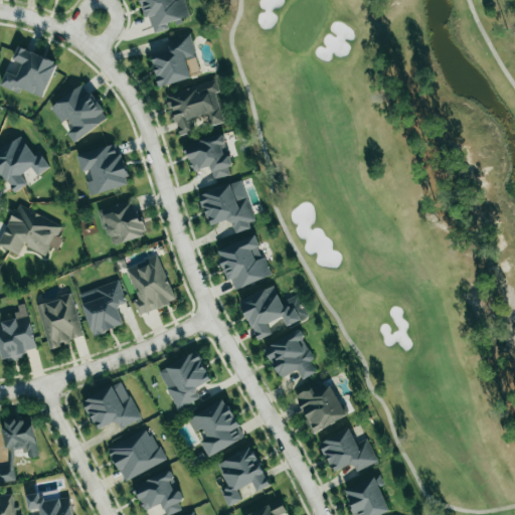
[(141,0),(151,34),(168,29),(166,23),(189,17),(184,0),(141,0)]
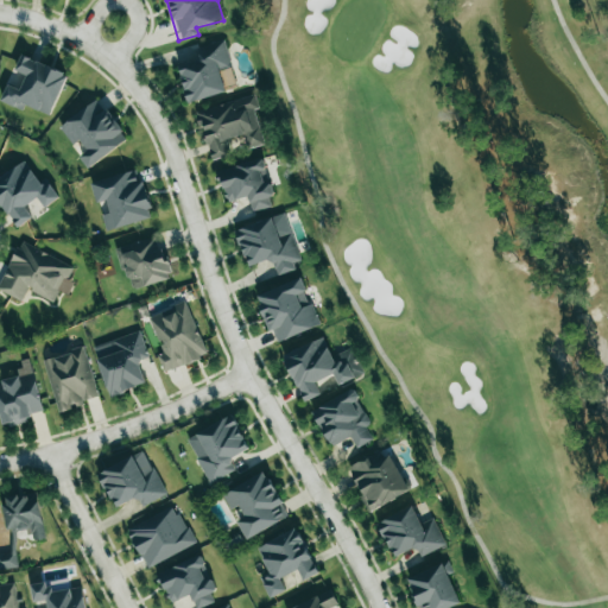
[(188,103),(227,93),(226,88),(235,86),(230,68),(232,68),(225,40),(197,48),(201,61),(178,67),(188,103)]
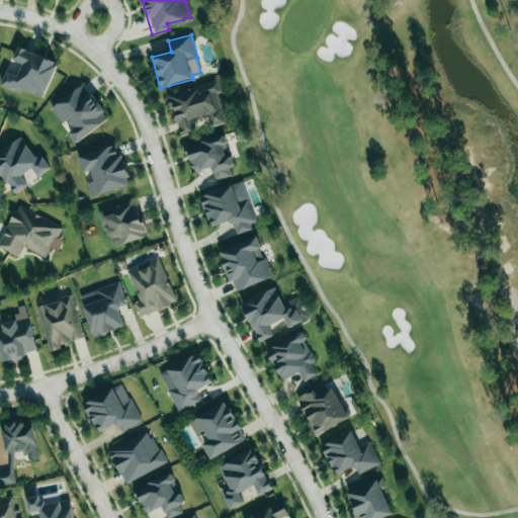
[(0,86),(19,94),(21,90),(42,99),(58,64),(18,47),(12,61),(22,65),(17,77),(6,72),(0,86)]
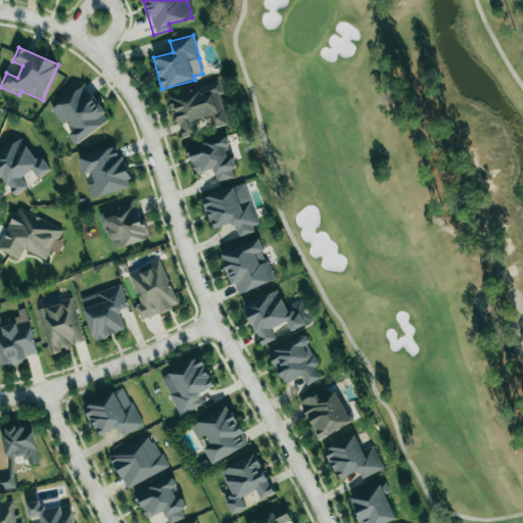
[(170,94),(180,138),(197,134),(194,120),(208,116),(211,129),(227,125),(220,94),(223,93),(220,82),(170,94)]
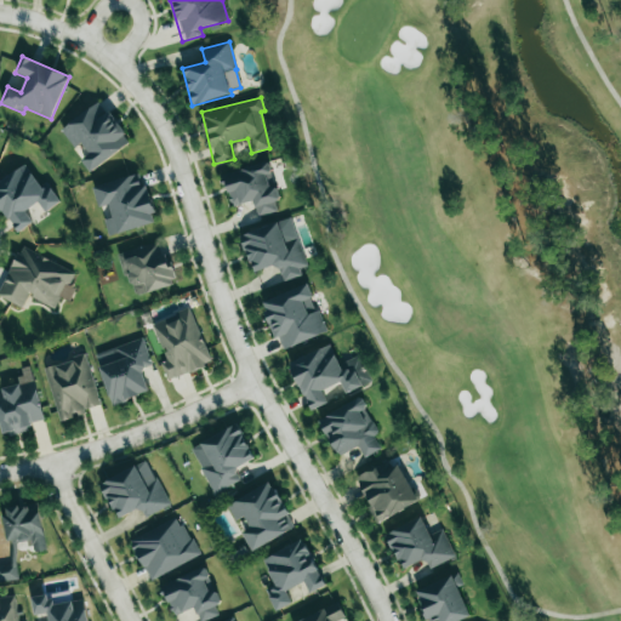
[(130,143),(101,101),(61,129),(74,148),(81,143),(89,154),(81,159),(90,171),(130,143)]
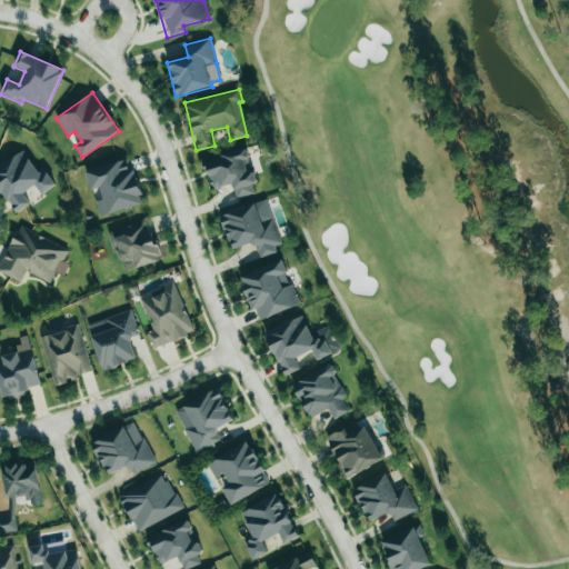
[(236,199),(253,193),(251,186),(258,183),(252,167),(251,168),(245,147),(203,161),(213,190),(231,183),(236,199)]
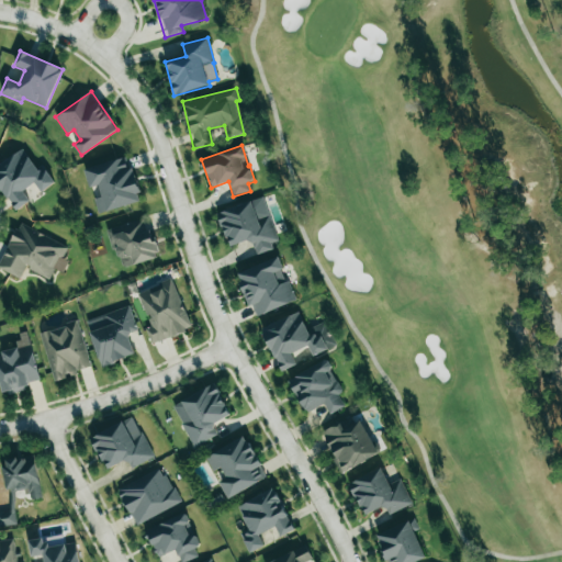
[(56,184),(43,165),(36,169),(23,148),(0,164),(0,187),(15,211),(56,184)]
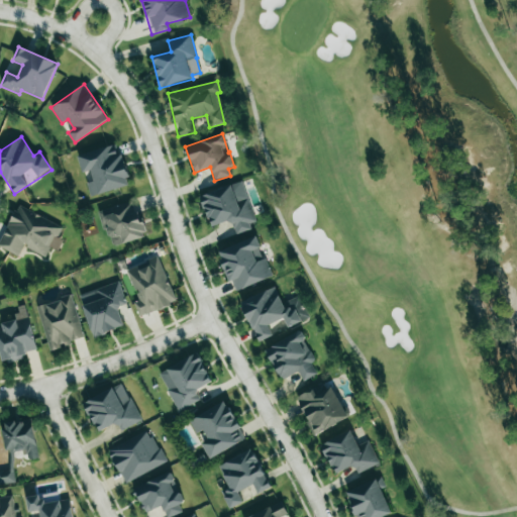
[(78,154),(82,173),(91,171),(93,181),(87,182),(90,196),(129,186),(119,144),(78,154)]
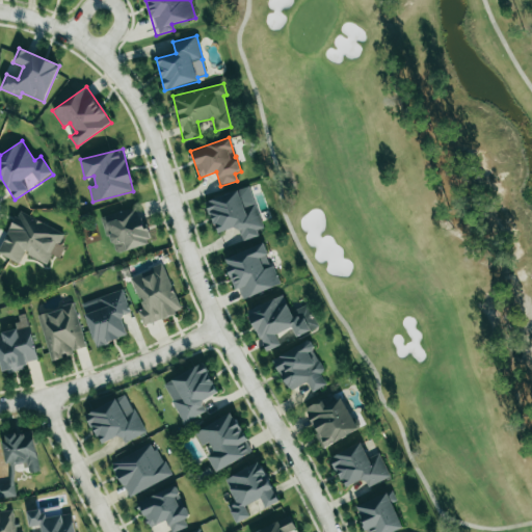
[(241,240),(264,233),(249,187),(206,201),(216,234),(238,227),(241,240)]
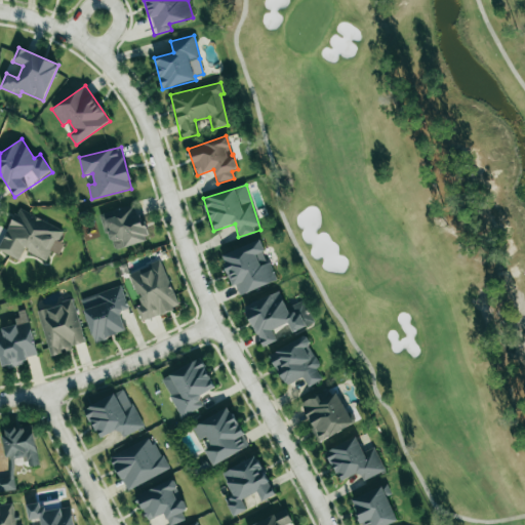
[(148,241),(137,204),(102,213),(112,250),(148,241)]
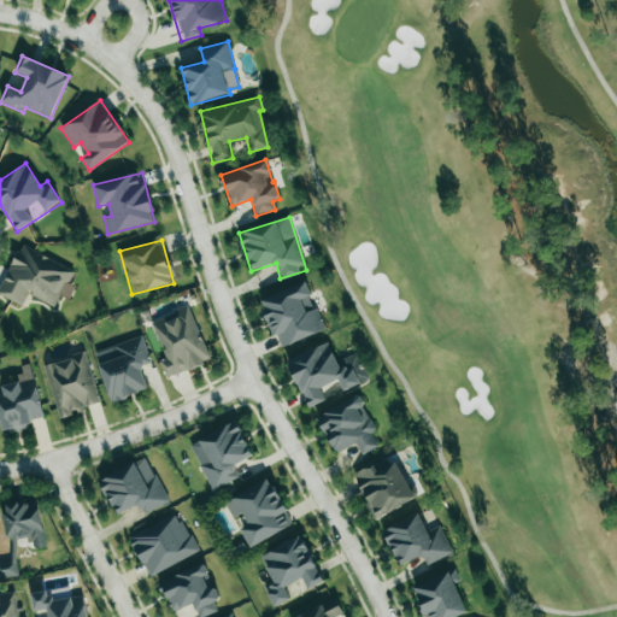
[(0,289),(0,295),(23,305),(28,295),(57,307),(74,269),(19,246),(0,289)]
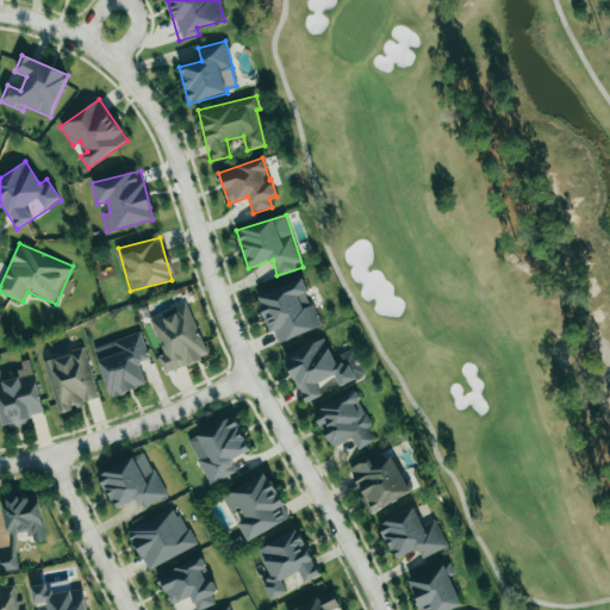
[(319,328),(303,279),(257,296),(275,344),(319,328)]
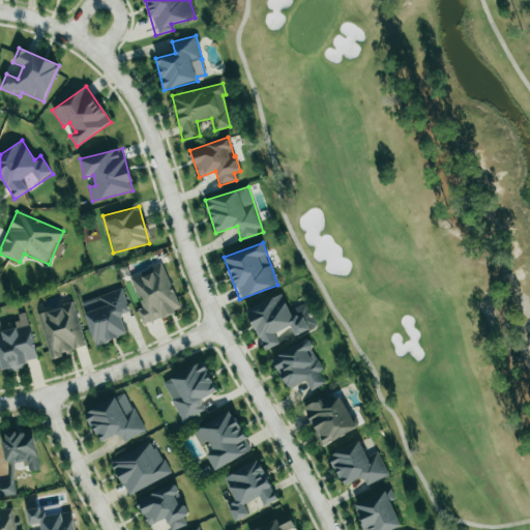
[(143,325),(180,311),(163,262),(150,266),(152,270),(130,278),(142,307),(137,310),(143,325)]
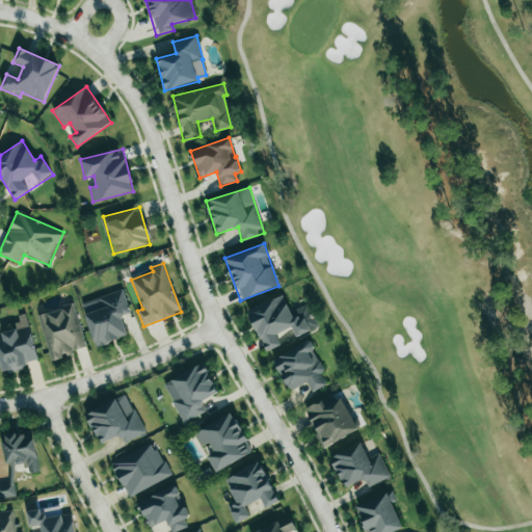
[(96,347),(127,337),(121,317),(130,314),(123,290),(81,303),(96,347)]
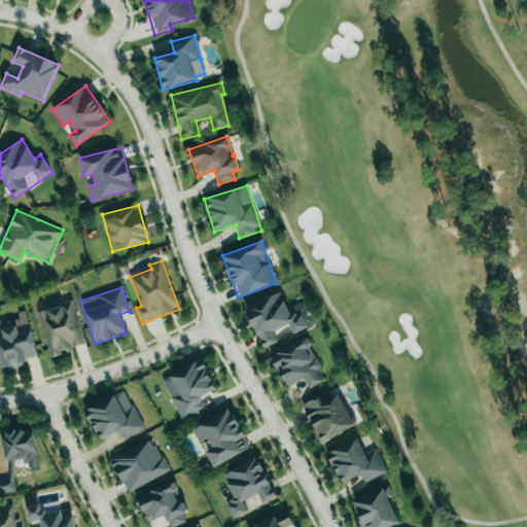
[(293,334),(315,324),(306,301),(287,309),(280,292),(245,308),(262,349),(278,342),(274,331),(289,324),(293,334)]
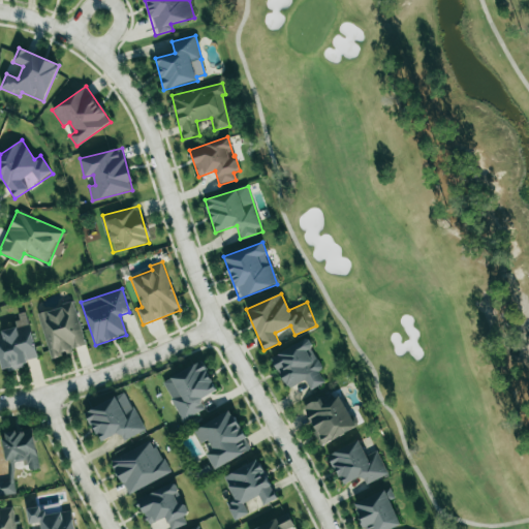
[(37,313),(50,358),(86,348),(73,303),(37,313)]
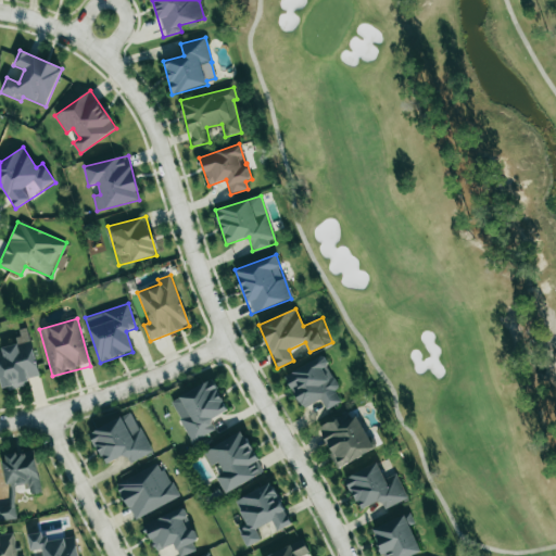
[(0,380),(2,390),(27,384),(26,379),(39,376),(32,341),(0,346),(0,380)]
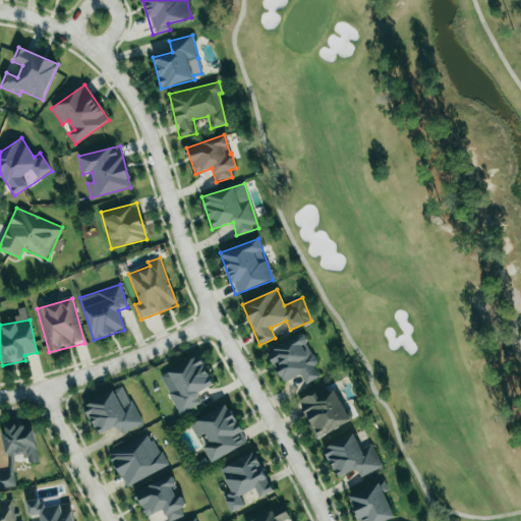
[(320,377),(313,366),(317,363),(302,334),(268,351),(284,383),(300,374),(305,384),(320,377)]
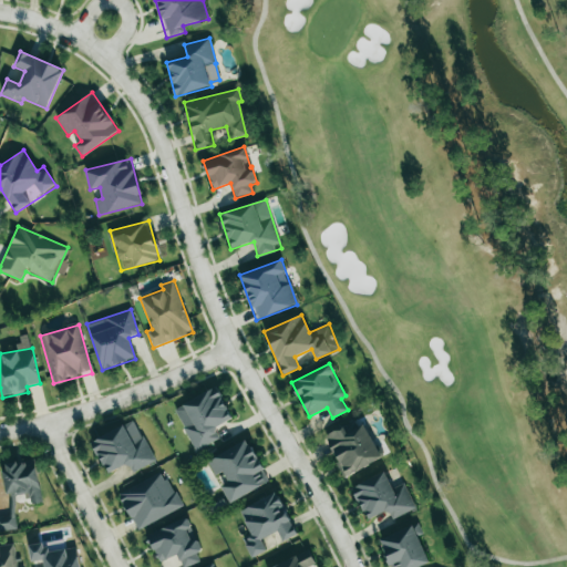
[(174,408),(195,451),(219,440),(214,428),(233,419),(217,388),(174,408)]
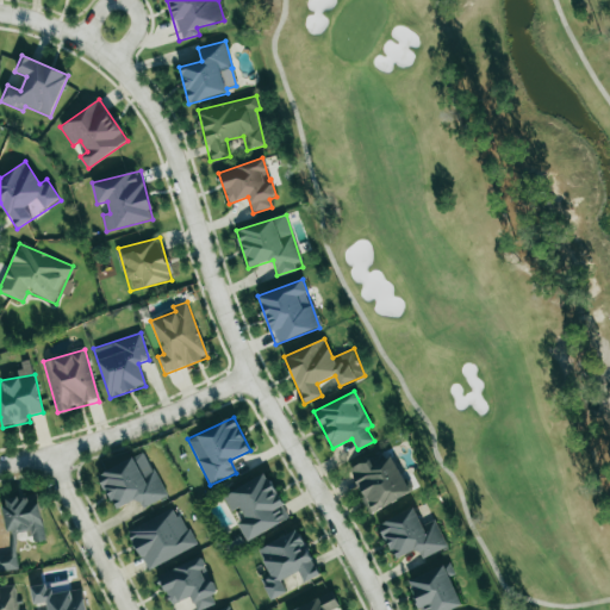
[(410,493),(386,449),(348,470),(371,514),(410,493)]
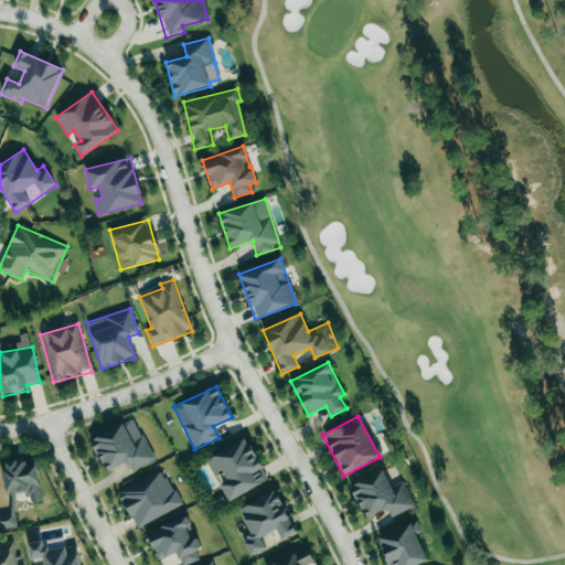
[(131,471),(155,461),(135,419),(92,439),(106,472),(128,462),(131,471)]
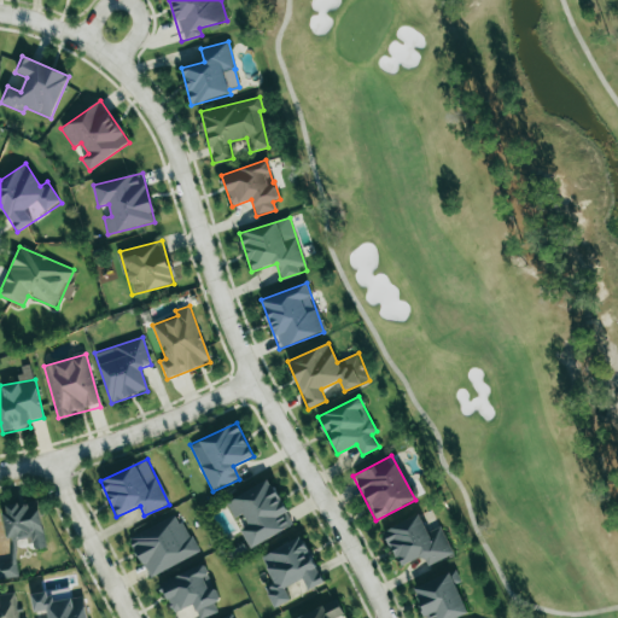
[(293,525),(269,479),(226,501),(234,518),(243,513),(250,528),(242,532),(250,548),(293,525)]
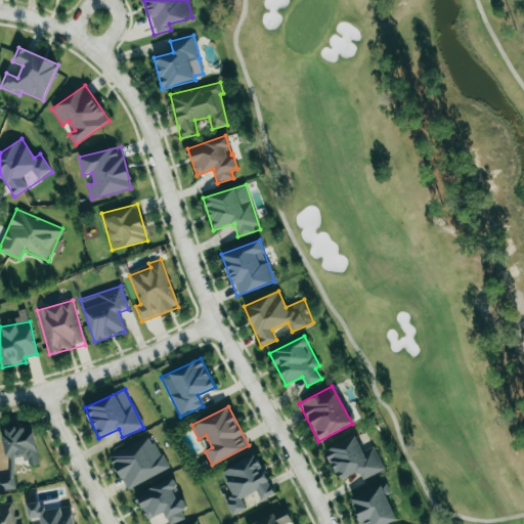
[(6,457),(27,454),(28,466),(38,465),(33,425),(2,429),(6,457)]
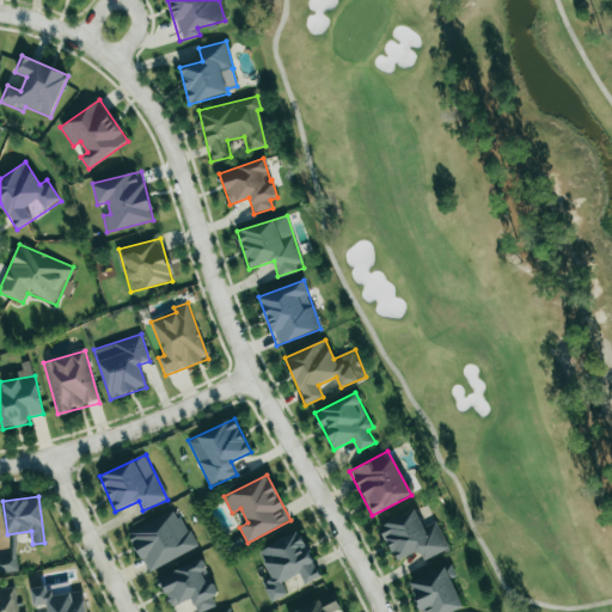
[(147,573),(196,548),(176,509),(128,533),(147,573)]
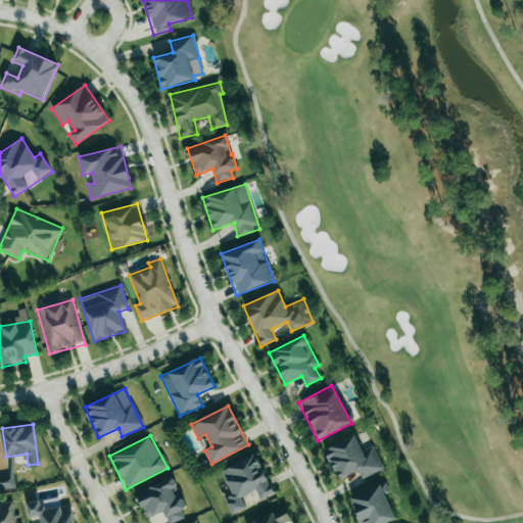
[(373,445),(362,450),(355,436),(325,448),(337,479),(358,471),(361,479),(383,470),(373,445)]
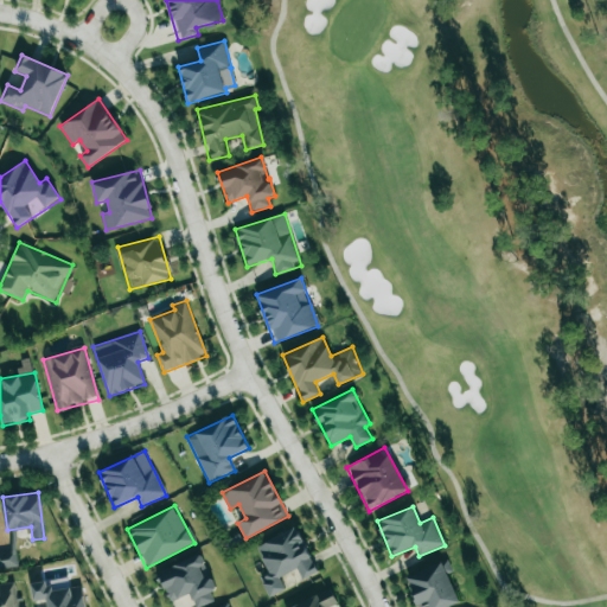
[(256,545),(268,572),(260,576),(269,596),(286,589),(280,577),(298,569),(302,580),(318,573),(298,526),(256,545)]
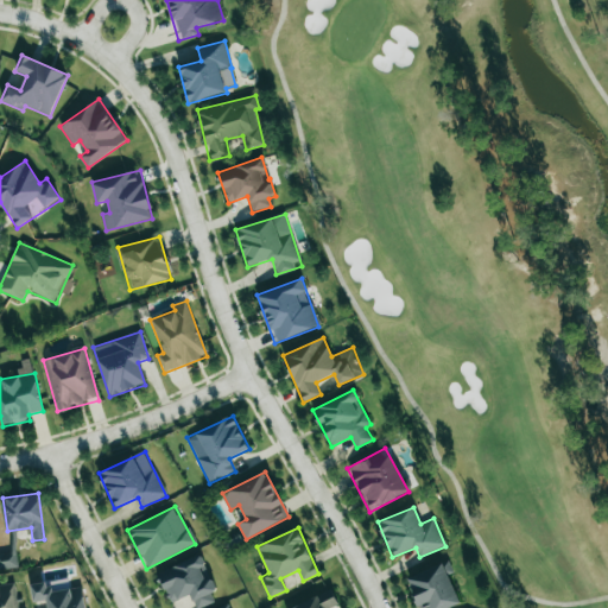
[(0,552),(0,569),(18,569),(16,530),(11,531),(12,552),(0,552)]
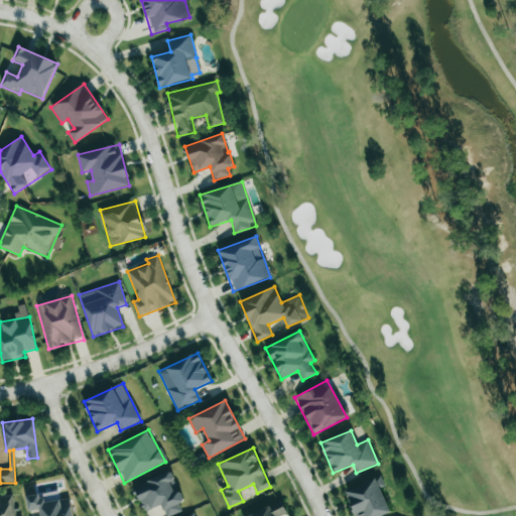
[(161,505),(166,515),(169,515),(181,511),(178,504),(183,502),(169,471),(133,487),(144,513),(161,505)]
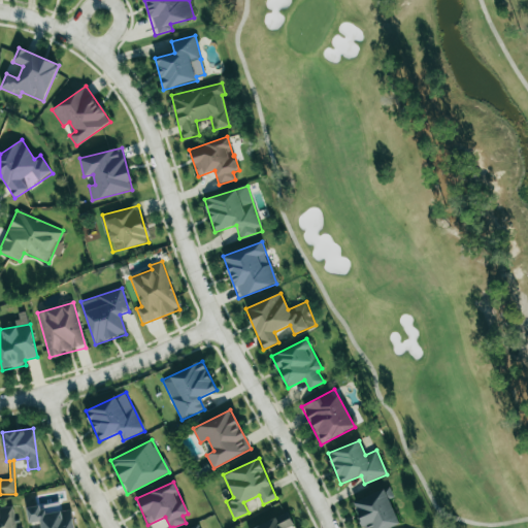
[(389,498),(393,497),(389,487),(354,501),(363,527),(389,527),(399,524),(389,498)]
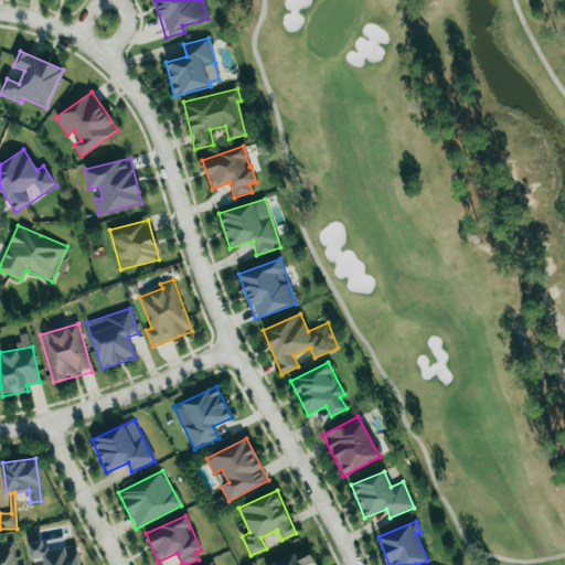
[(80,564),(76,545),(50,550),(48,540),(28,543),(31,561),(43,558),(43,564),(80,564)]
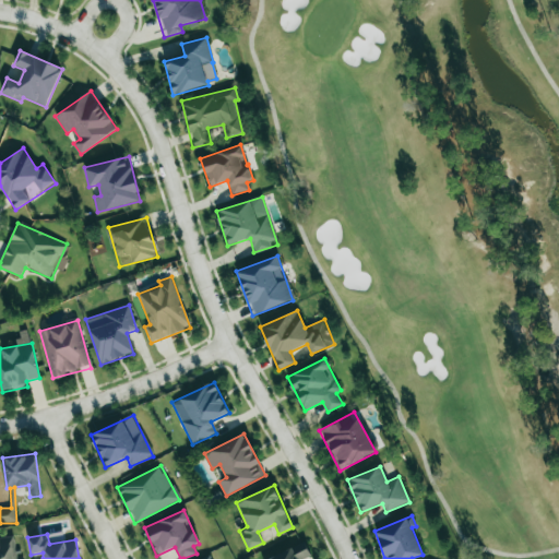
[(16,558),(13,536),(0,537),(0,558),(16,558)]
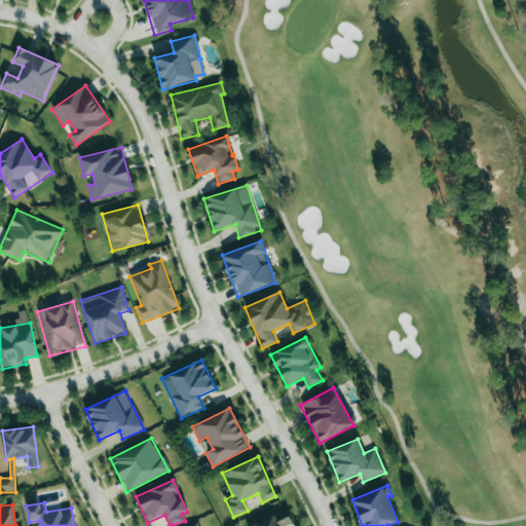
[(251,525),(287,525),(293,524),(287,511),(251,525)]
